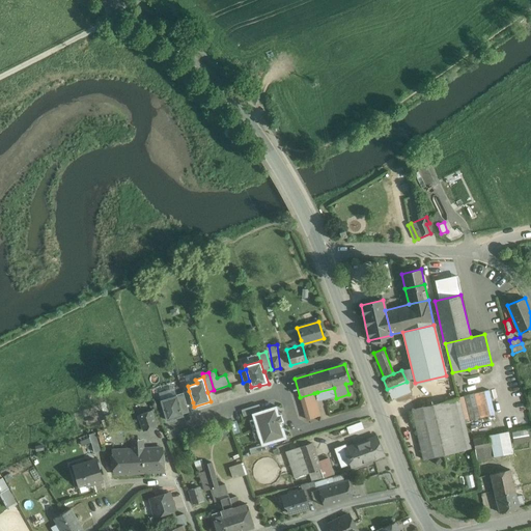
[(467,421),(495,414),(488,389),(460,396),(467,421)]
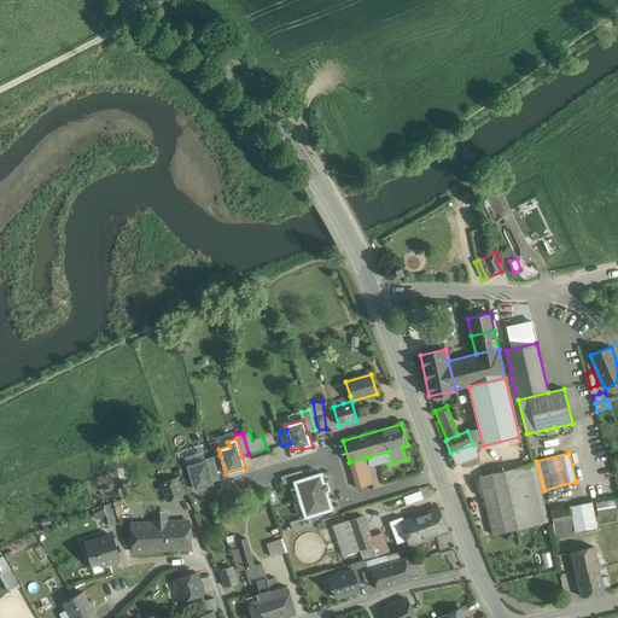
[(220,455),(213,458),(217,471),(225,468),(220,455)]
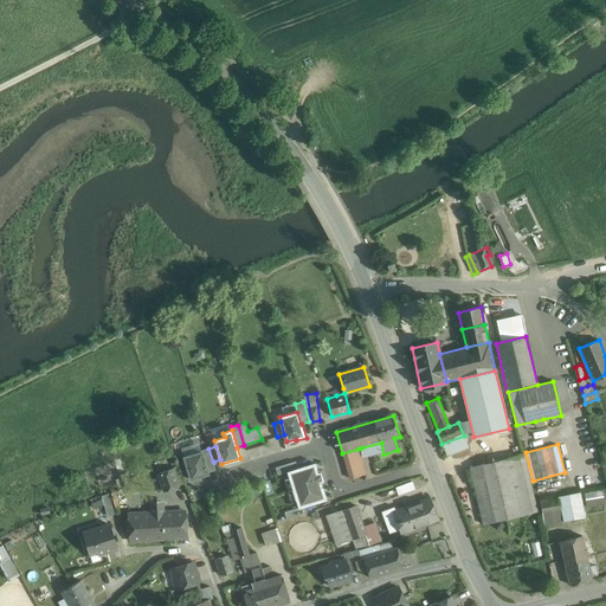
[(208,449),(201,451),(207,471),(216,469),(213,462),(208,449)]
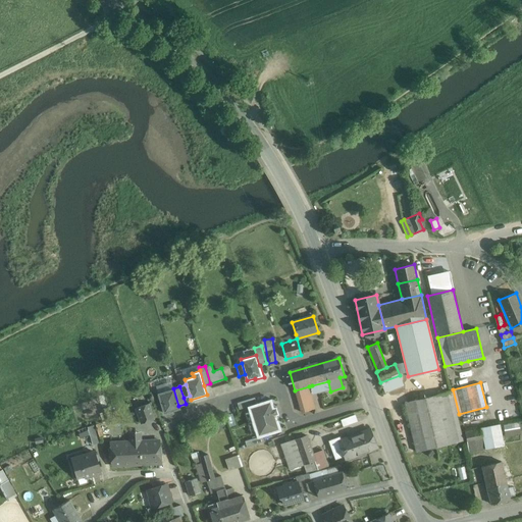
[(309,386),(295,390),(301,413),(316,409),(309,386)]
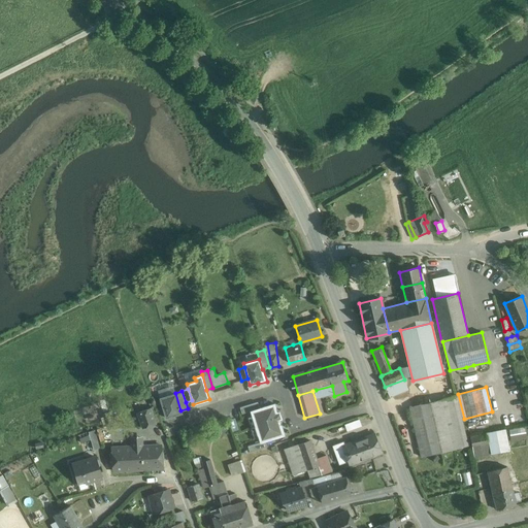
[(175,393),(160,398),(166,418),(182,414),(180,410),(175,393)]
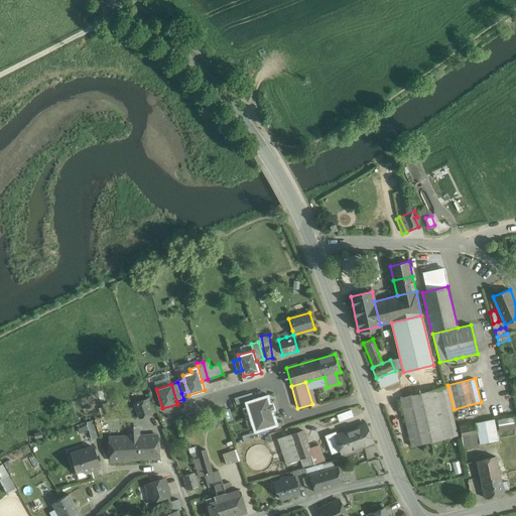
[(457,436),(445,387),(439,388),(452,437),(457,436)]
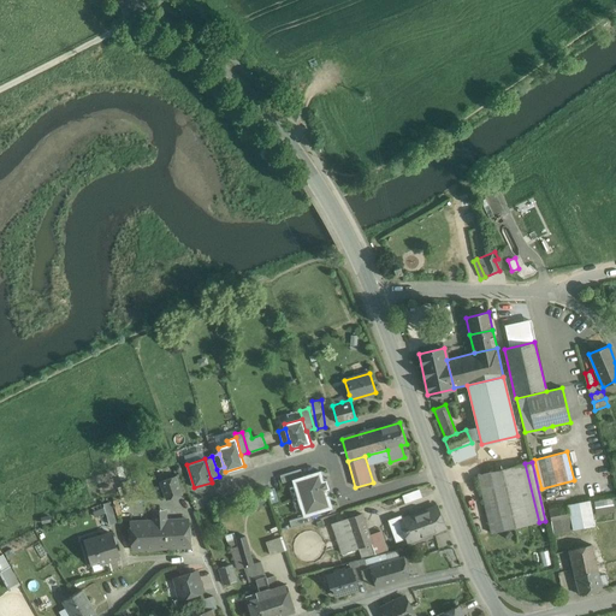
[(525,463),(478,475),(491,533),(539,522),(525,463)]
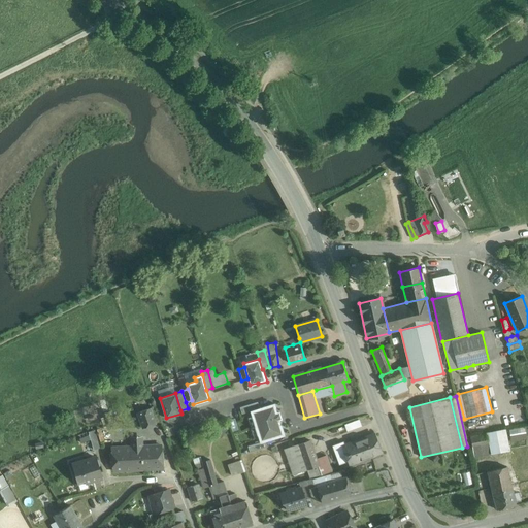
[(258,402),(240,407),(242,414),(251,411),(260,408),(258,402)]
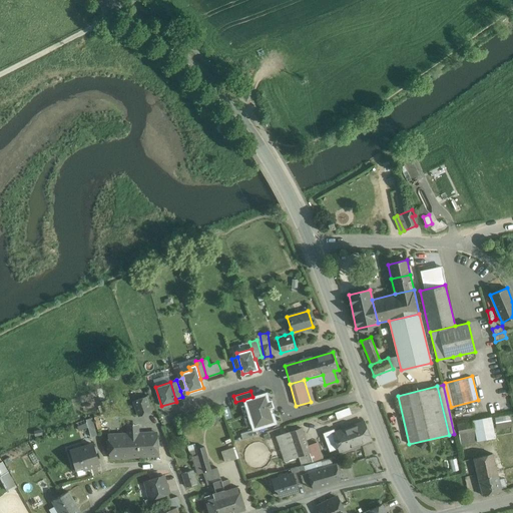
[(252,397),(243,400),(252,430),(253,430),(258,429),(276,423),(272,407),(274,407),(272,401),(270,401),(267,392),(252,397)]
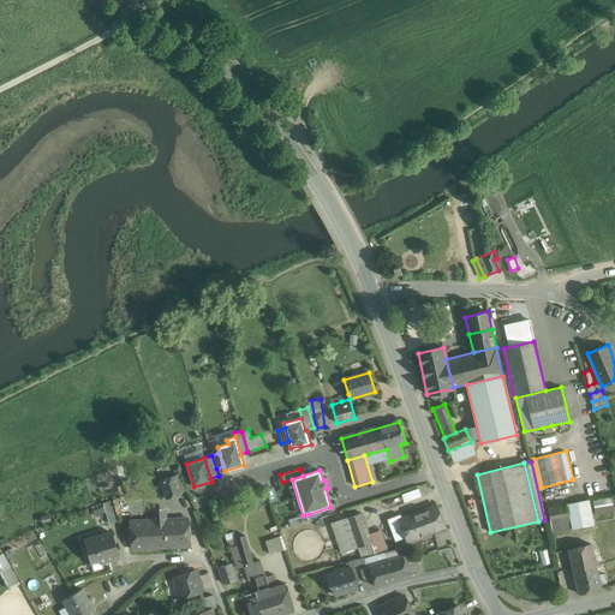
[(174,476),(160,481),(167,499),(181,494),(174,476)]
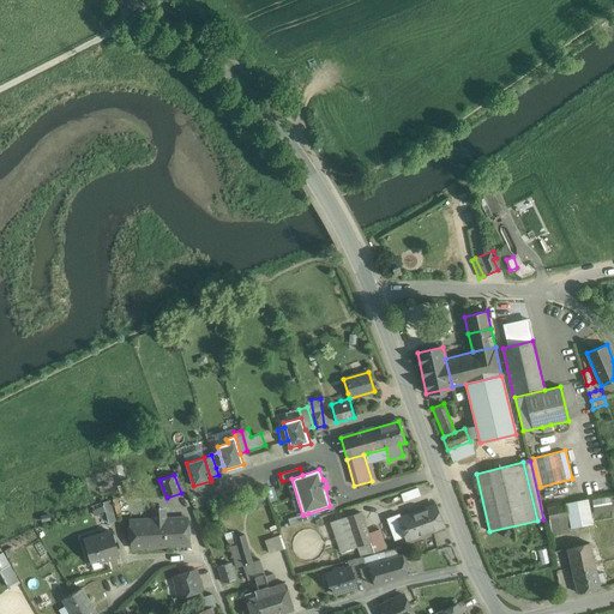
[(133,494),(128,479),(121,481),(126,495),(125,495),(126,498),(133,494)]
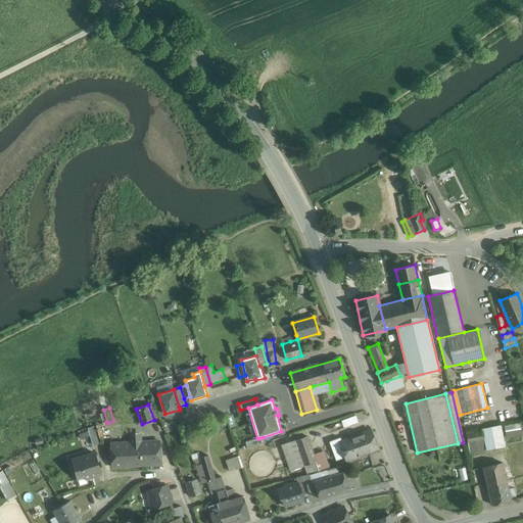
[(341,421),(344,428),(359,422),(355,415),(341,421)]
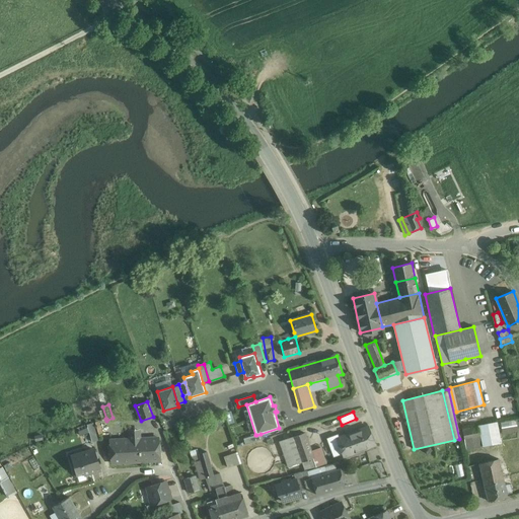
[(515,421),(509,422),(510,428),(502,429),(503,435),(517,433),(515,421)]
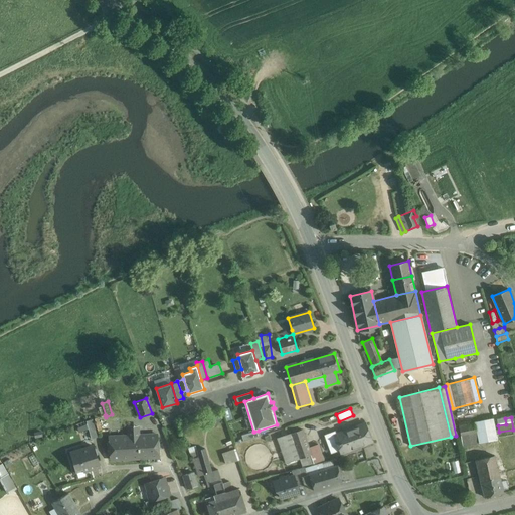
[(93,419),(87,421),(91,436),(97,434),(93,419)]
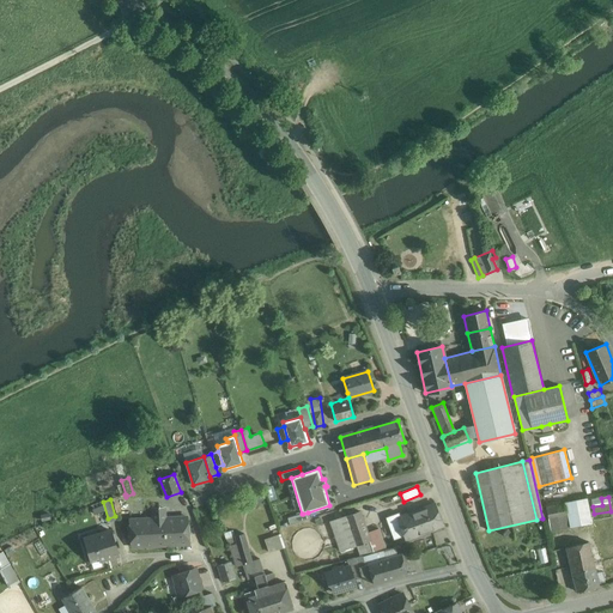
[(435,504),(416,511),(424,534),(443,527),(435,504)]
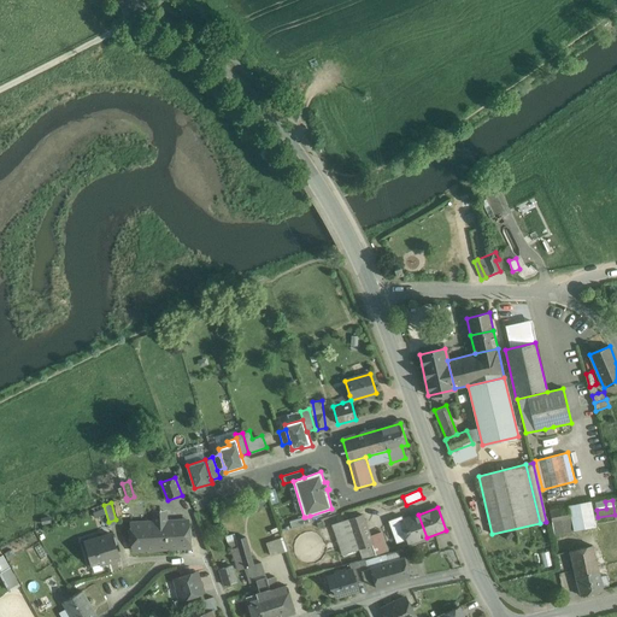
[(570,509),(551,511),(552,523),(571,519),(570,509)]
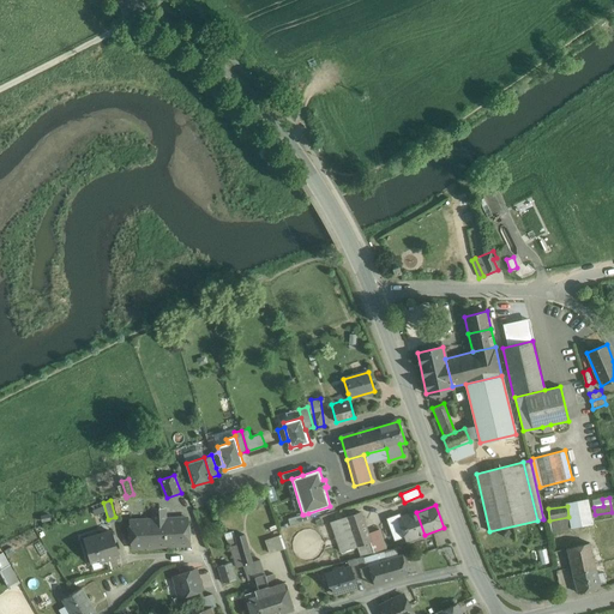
[(164,509),(152,510),(154,519),(145,519),(148,547),(176,546),(174,518),(166,519),(164,509)]
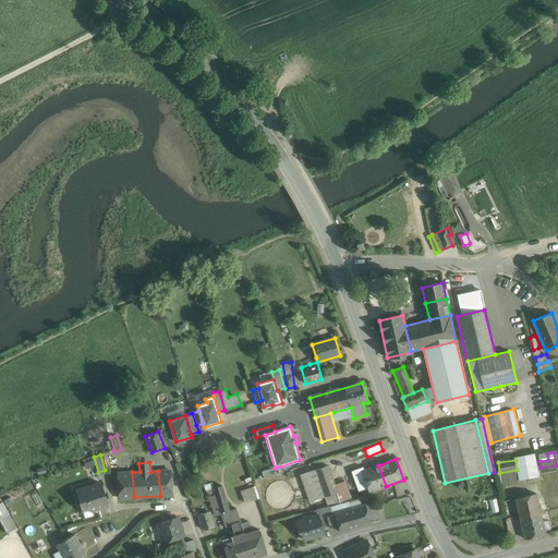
[(335,485),(328,465),(315,470),(325,496),(337,492),(335,485)]
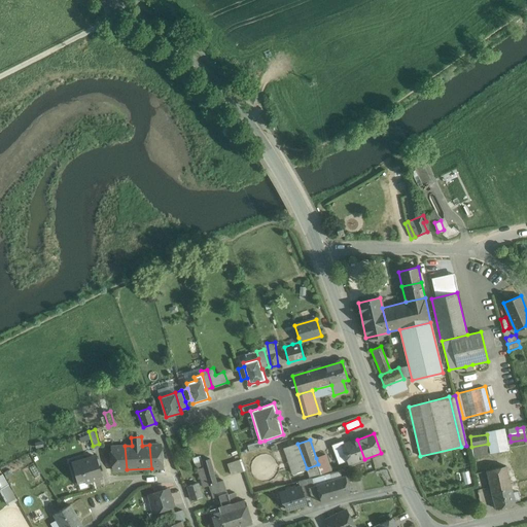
[(364,459),(357,440),(344,444),(344,445),(349,460),(350,464),(364,459)]
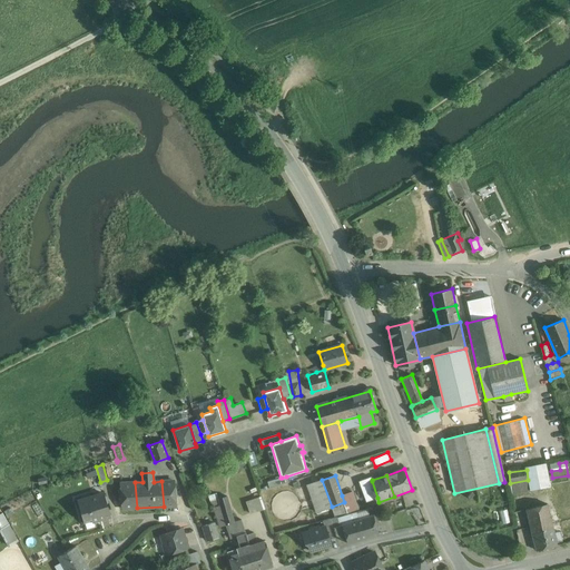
[(281,478),(267,482),(269,489),(288,482),(286,477),(282,478),(281,478)]
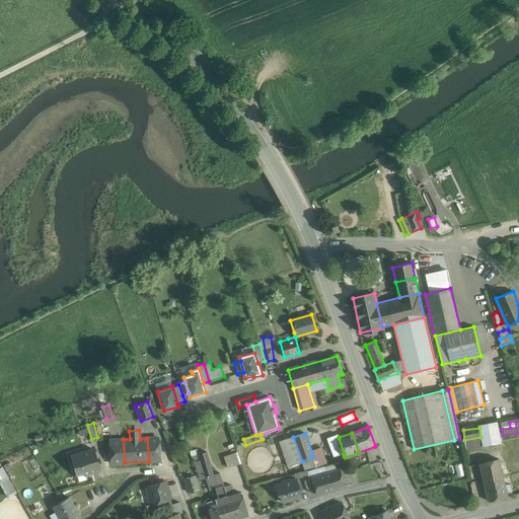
[(338,434),(326,438),(334,457),(344,453),(339,438),(339,437),(338,434)]
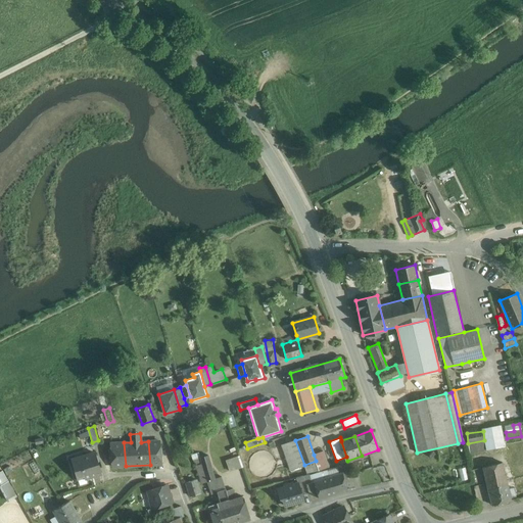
[(295,440),(282,445),(290,470),(304,465),(295,440)]
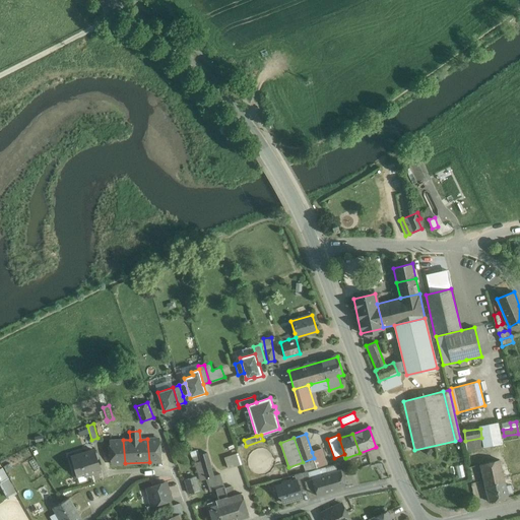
[(481,438),(465,441),(467,451),(483,448),(481,438)]
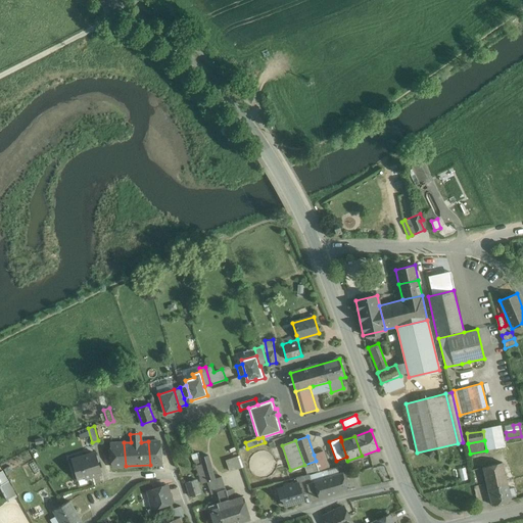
[(159,441),(148,441),(150,465),(161,465),(159,441)]
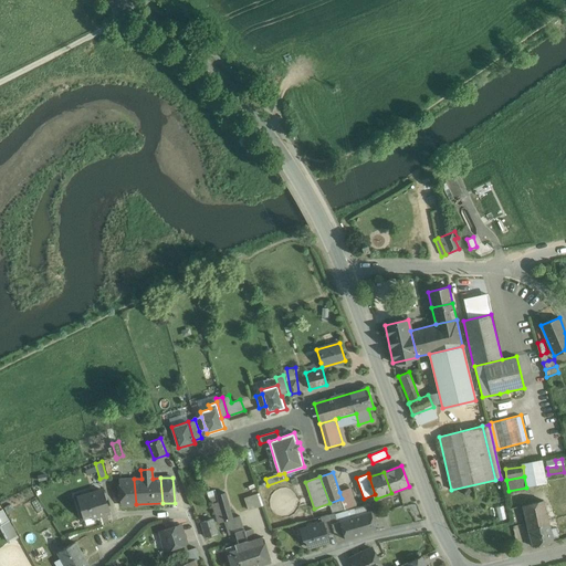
[(134,479),(121,480),(122,505),(136,504),(134,479)]
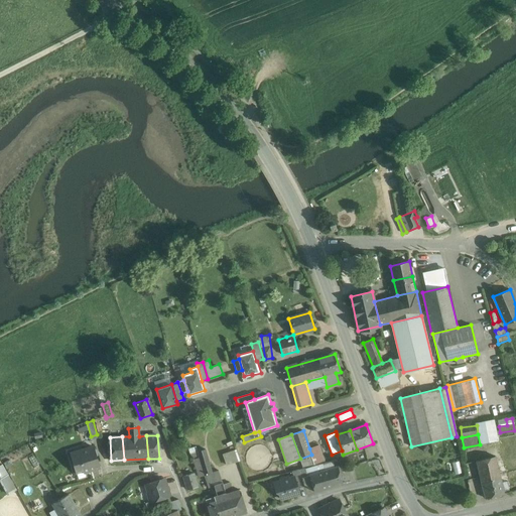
[(318,444),(309,448),(311,455),(314,465),(325,461),(318,444)]
